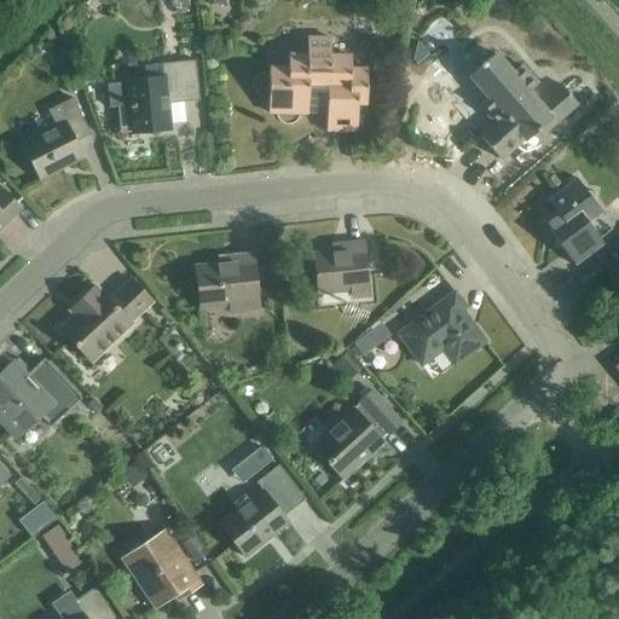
[(366,104),(366,70),(351,69),(351,56),(330,56),(331,39),(307,39),(307,56),(288,56),(288,68),(270,68),(268,114),(327,114),(327,131),(357,132),(357,104),(366,104)]
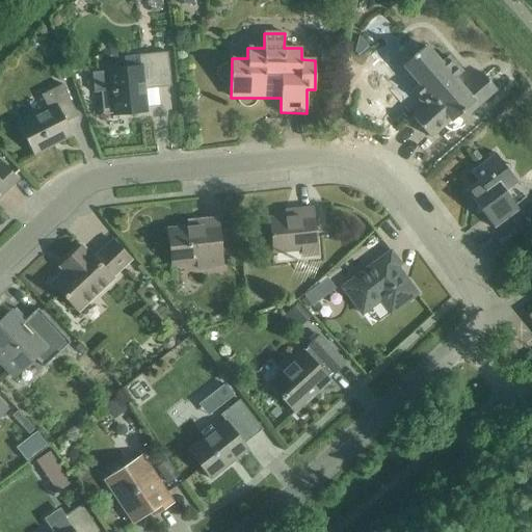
[(471,111),(496,89),(482,73),(463,89),(454,79),(461,73),(448,56),(441,63),(425,46),(419,52),(409,42),(390,58),(416,87),(413,90),(425,106),(413,117),(430,137),(450,120),(452,121),(468,108),(471,111)]
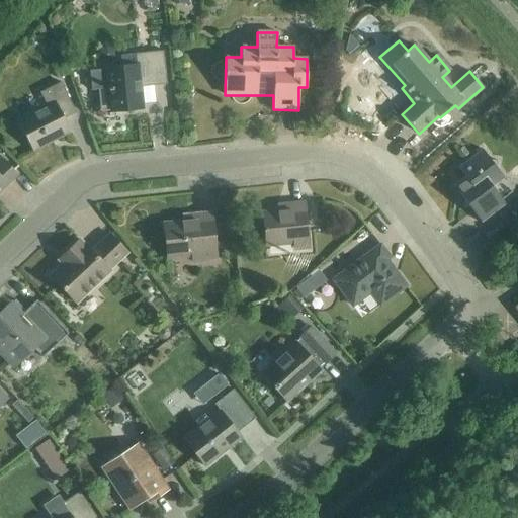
[(121,65),(106,67),(106,69),(90,71),(92,90),(98,90),(100,111),(124,108),(125,111),(143,110),(141,87),(167,85),(164,51),(120,56),(121,65)]
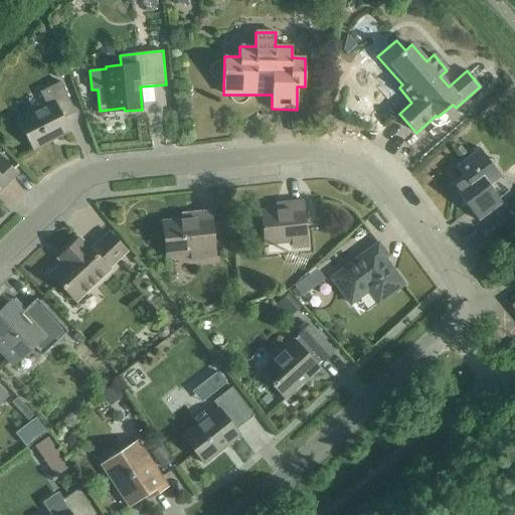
[(46,105),(17,120),(32,150),(69,131),(63,119),(75,113),(60,81),(39,93),(46,105)]
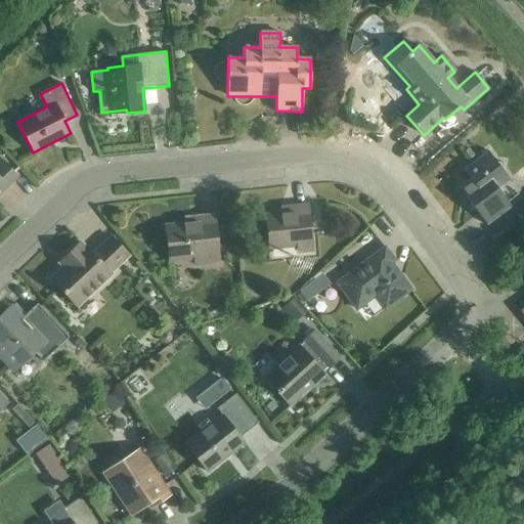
[(498,189),(510,181),(501,170),(503,163),(496,162),(488,151),(464,170),(471,179),(459,188),(470,203),(469,210),(476,211),(487,225),(512,207),(498,189)]
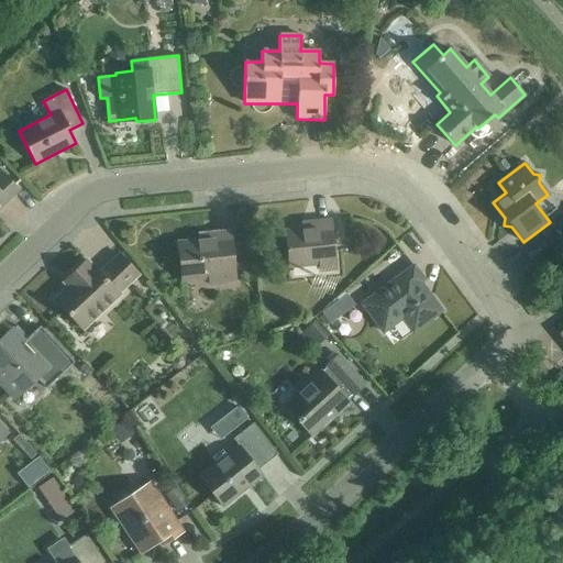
[(0,208),(20,190),(2,172),(0,173),(0,208)]
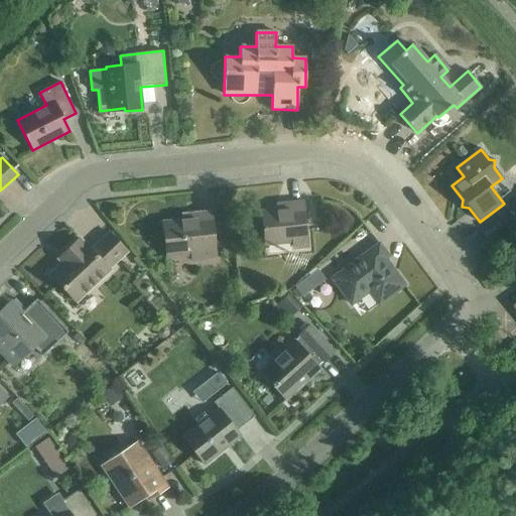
[(293,242),(293,248),(307,247),(303,203),(289,204),(289,210),(261,213),(265,245),(293,242)]
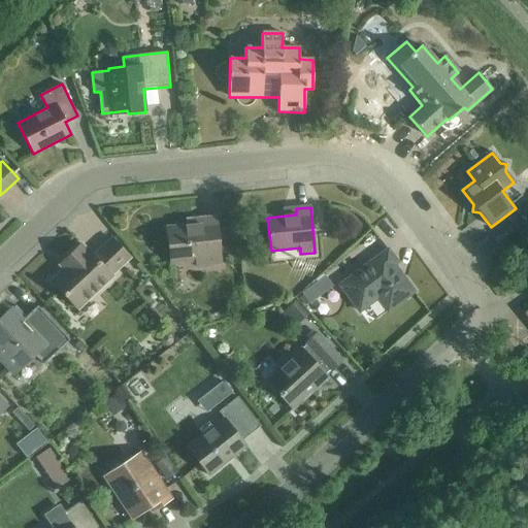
[(221,265),(216,217),(197,219),(198,225),(167,228),(170,263),(196,260),(196,267),(221,265)]
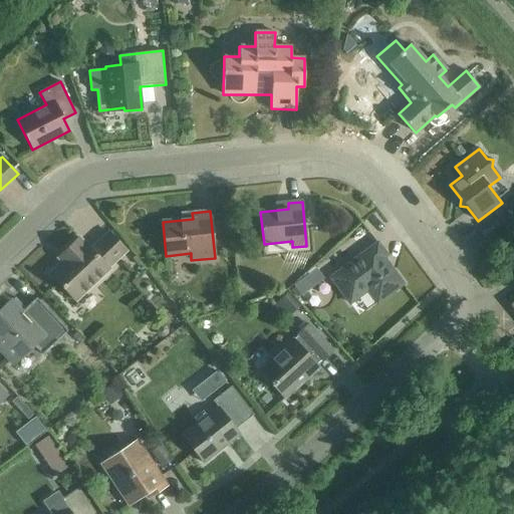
[(108,268),(126,251),(108,232),(90,249),(83,242),(82,242),(78,238),(57,258),(61,262),(49,273),(75,301),(109,269),(108,268)]
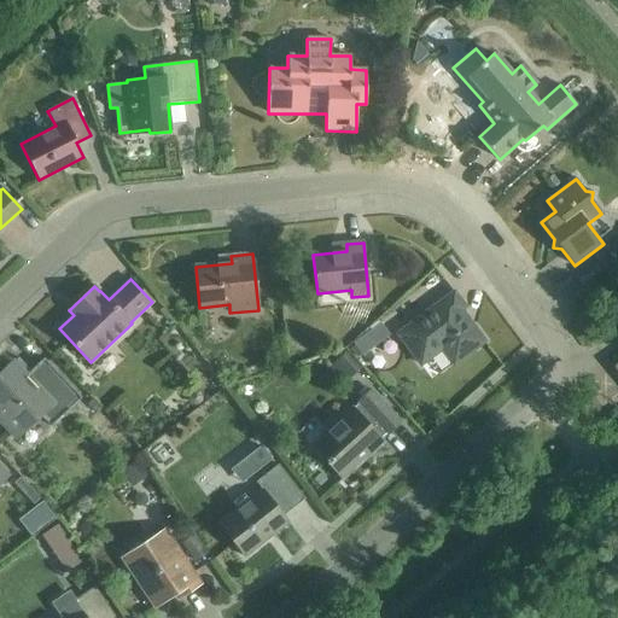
[(465,308),(454,292),(397,334),(420,365),(442,349),(454,365),(484,342),(461,310),(465,308)]
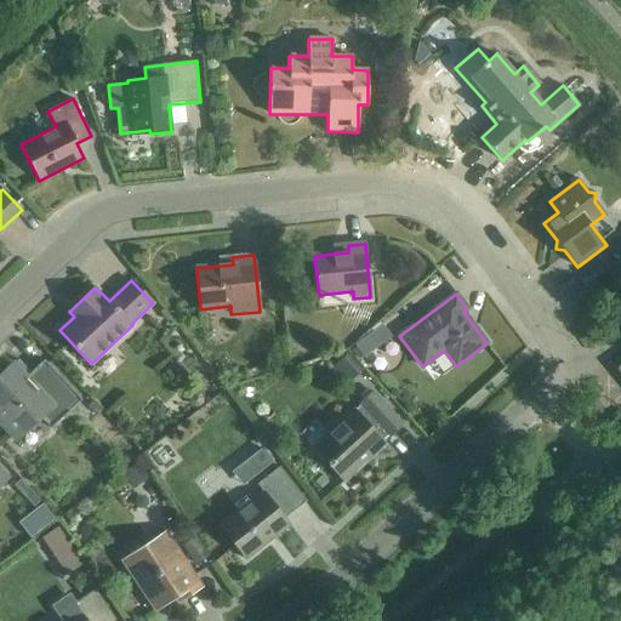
[(355,349),(369,368),(388,354),(374,335),(355,349)]
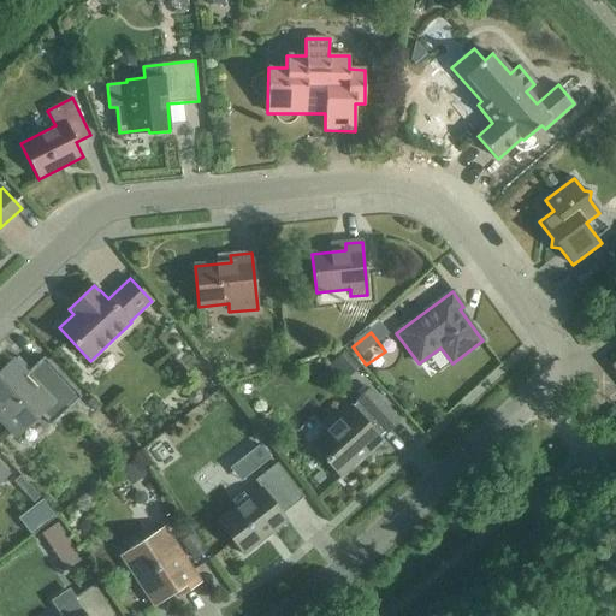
[(341,369),(348,378),(360,368),(344,351),(329,366),(336,374),(341,369)]
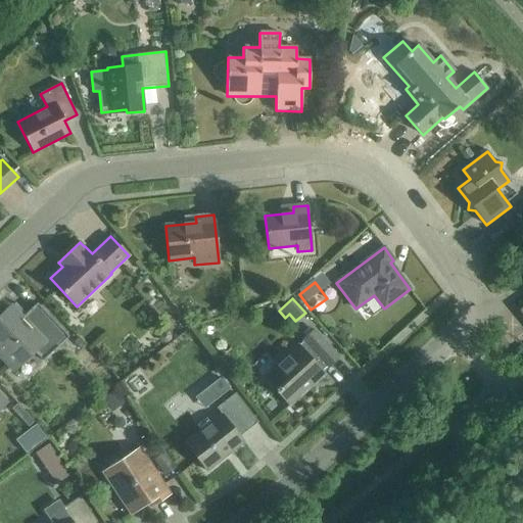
[(46,359),(68,337),(37,303),(20,318),(10,307),(0,317),(0,354),(13,370),(36,348),(46,359)]
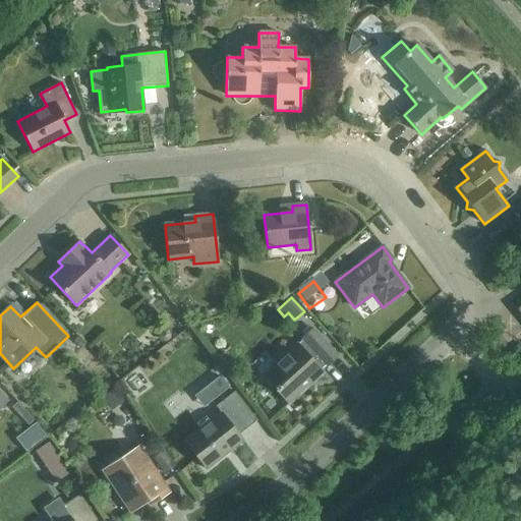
[(306,385),(338,356),(313,330),(296,345),(294,342),(274,361),(276,363),(263,375),(289,404),(305,388),(306,385)]
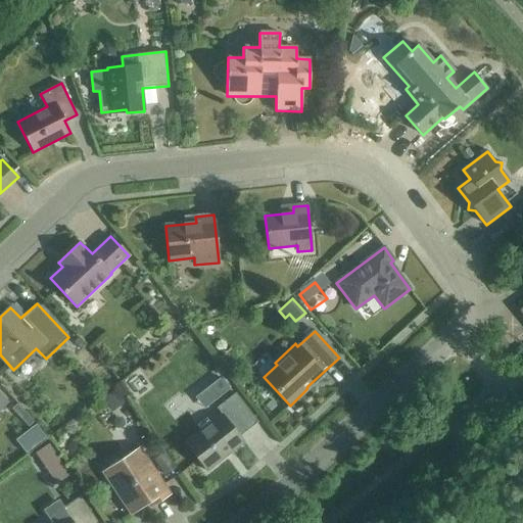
[(240,436),(257,422),(235,393),(217,408),(222,415),(185,443),(206,471),(244,442),(240,436)]
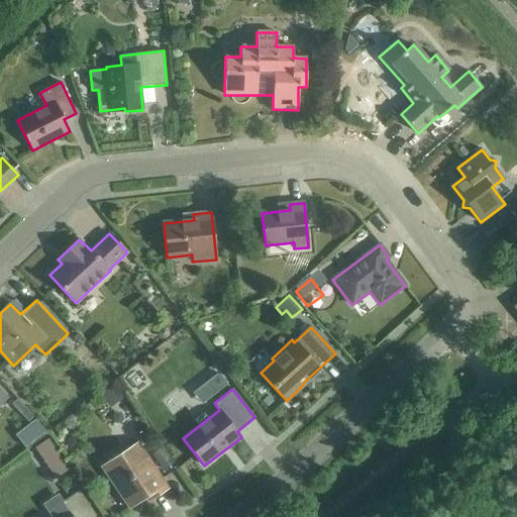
[(54,438),(39,445),(57,478),(71,470),(54,438)]
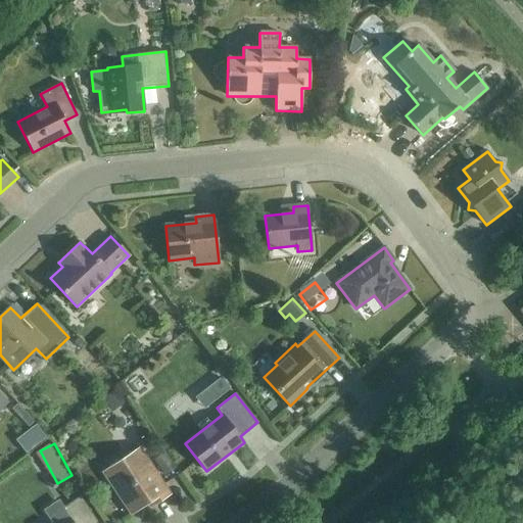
[(150,508),(171,494),(139,447),(124,458),(128,464),(106,478),(131,515),(147,504),(150,508)]
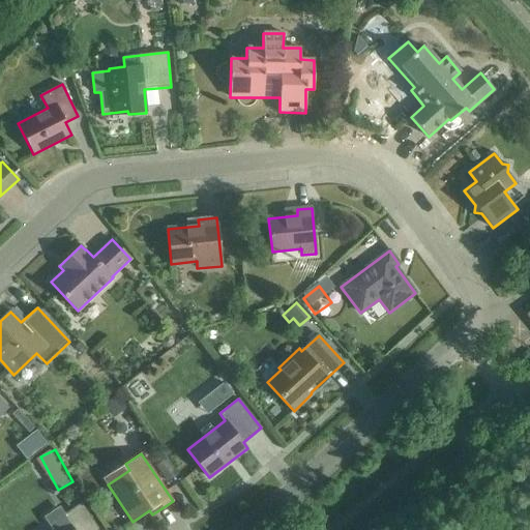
[(52,529),(99,529),(82,503),(64,514),(60,507),(43,518),(52,529)]
